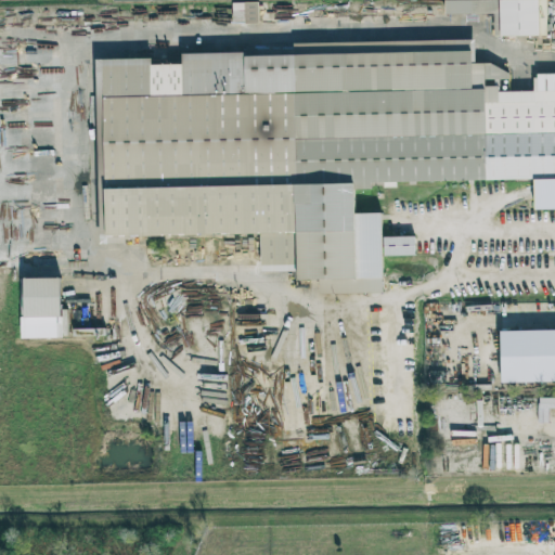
[(472,0),(467,0),(444,0),(446,15),(473,15),(472,0)]
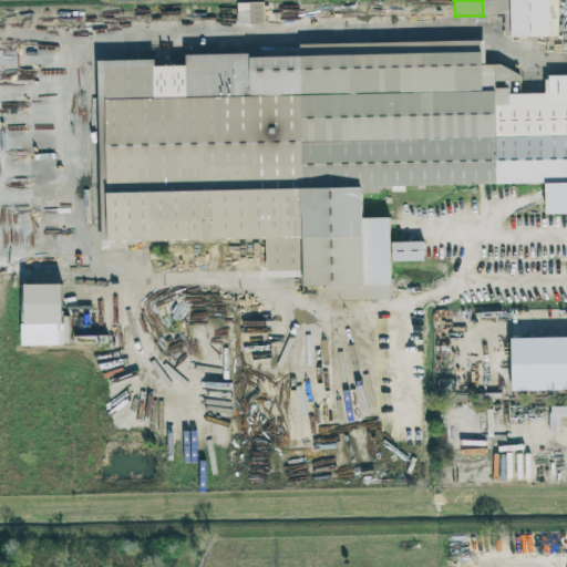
[(552,37),(550,0),(511,0),(512,38),(552,37)]
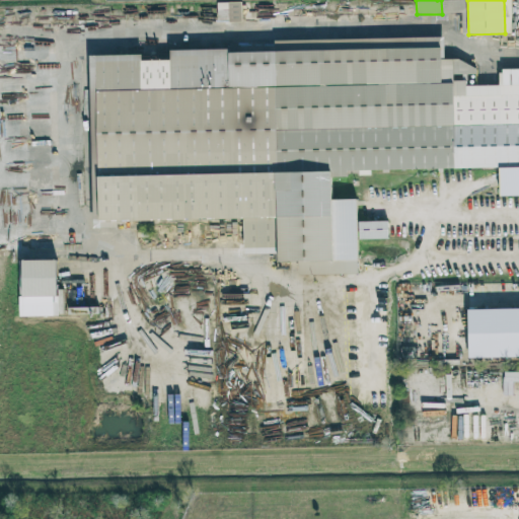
[(241,2),(217,3),(218,21),(241,21),(241,2)]
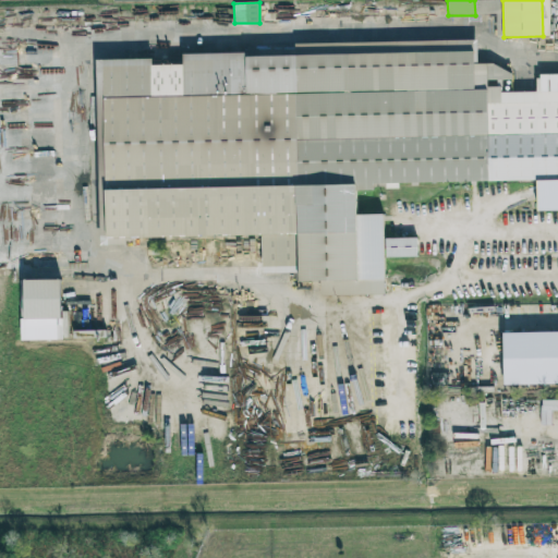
[(100,60),(109,241),(262,233),(264,268),(322,284),(322,296),(386,293),(385,258),(417,257),(416,238),(386,239),(383,214),(358,215),(356,187),(536,179),(538,214),(557,213),(557,74),(540,75),(534,97),(488,84),(487,81),(505,80),(505,69),(477,61),(477,40),(100,60)]
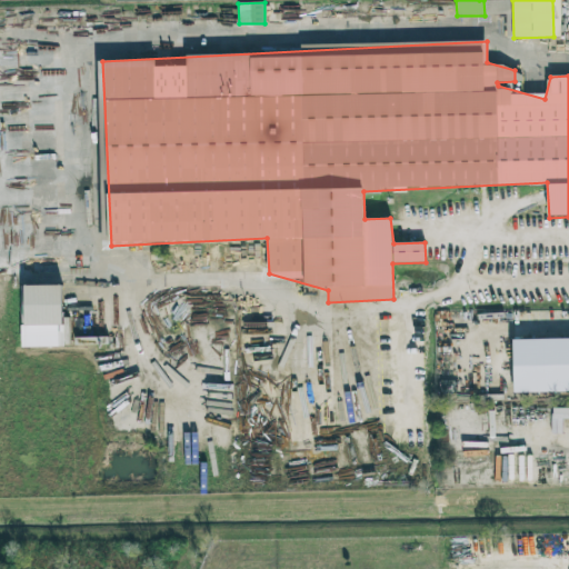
[(62,285),(20,286),(22,347),(63,347),(62,285)]
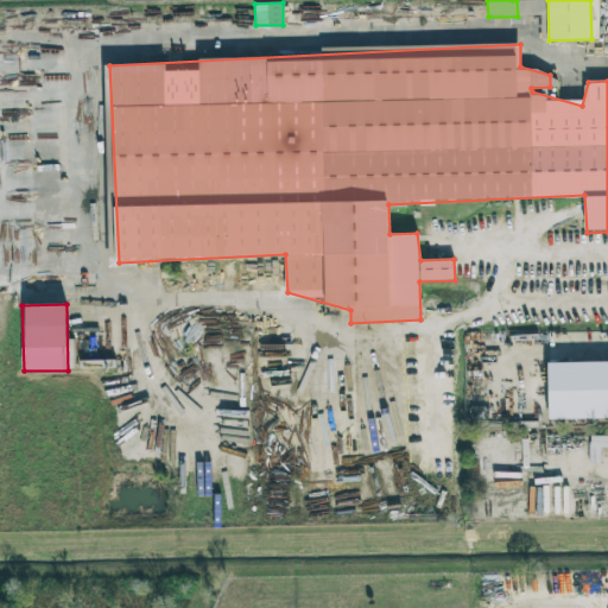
[(550,419),(607,418),(607,361),(549,362),(550,419)]
